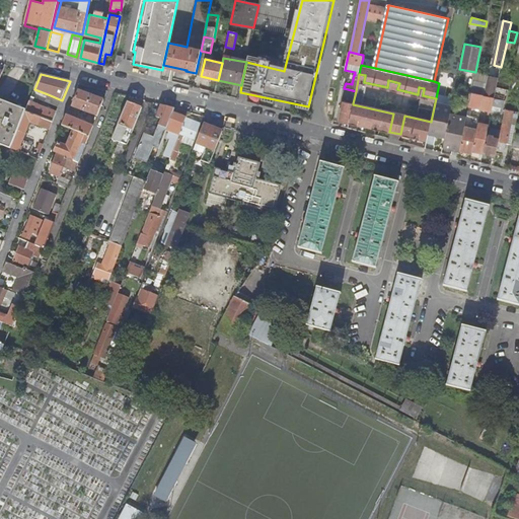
[(495,97),(497,87),(499,76),(489,74),(487,84),(485,95),(495,97)]
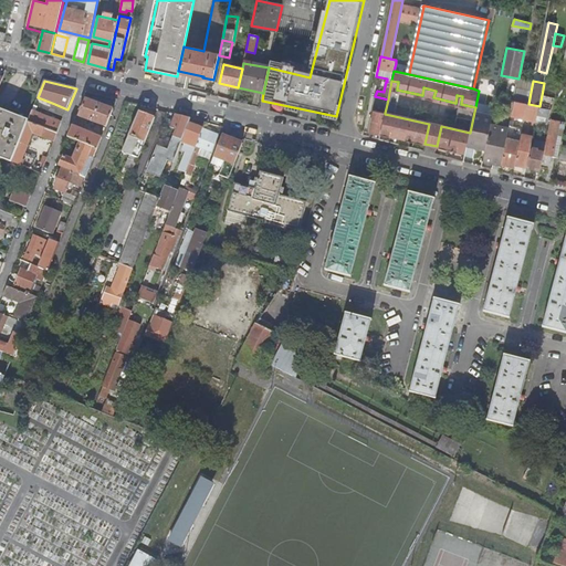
[(514,101),(528,104),(531,92),(516,88),(514,101)]
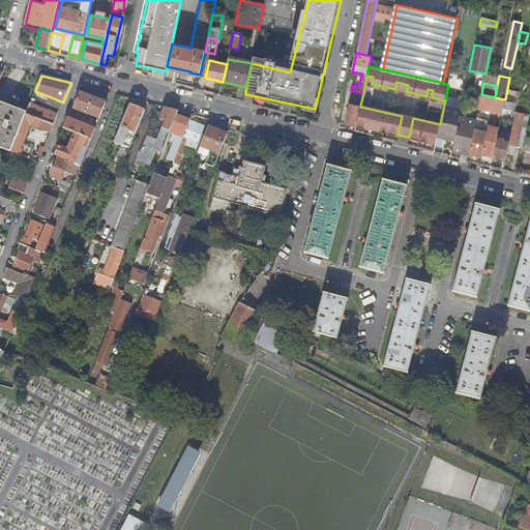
[(505,99),(501,117),(512,119),(519,91),(507,89),(505,99)]
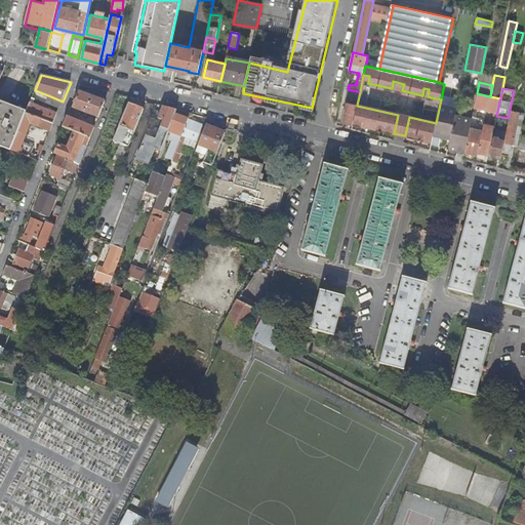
[(98,118),(106,102),(80,92),(74,109),(98,118)]
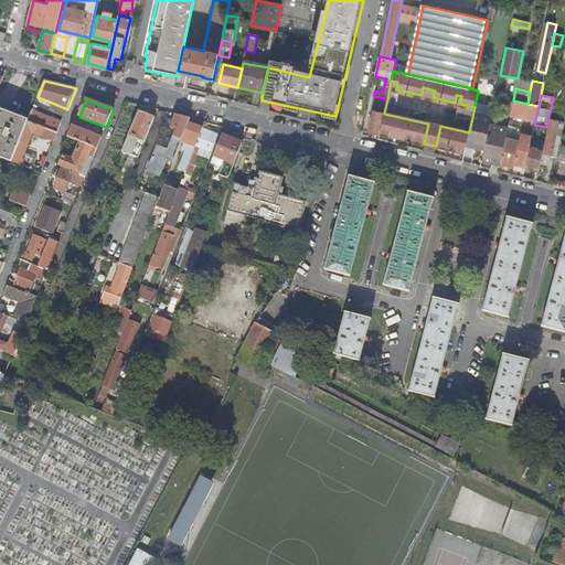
[(524,118),(528,104),(513,100),(510,115),(524,118)]
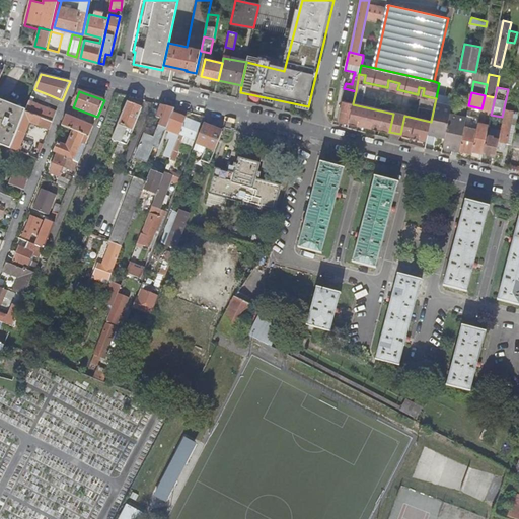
[(62,100),(48,94),(45,102),(59,107),(62,100)]
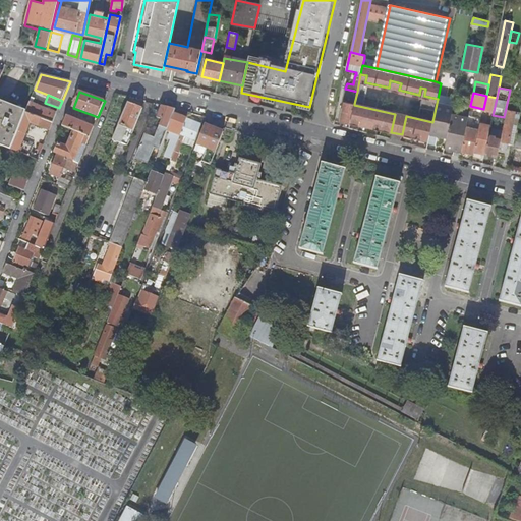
[(340,122),(350,124),(350,123),(354,105),(354,104),(344,102),(340,122)]
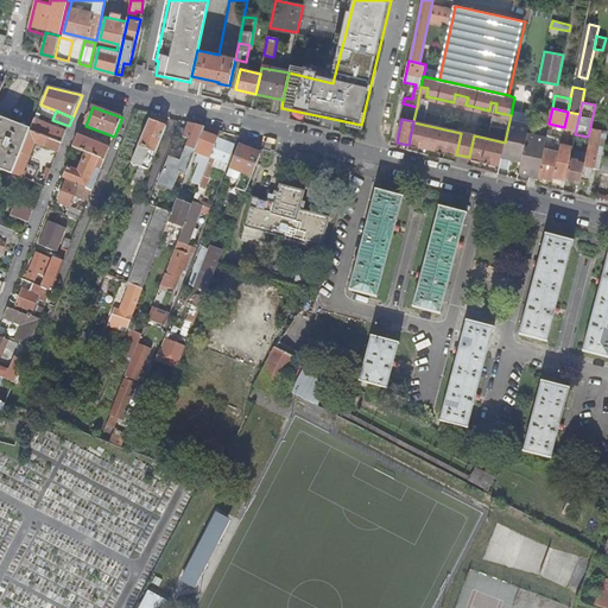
[(35,120),(30,131),(62,143),(67,132),(35,120)]
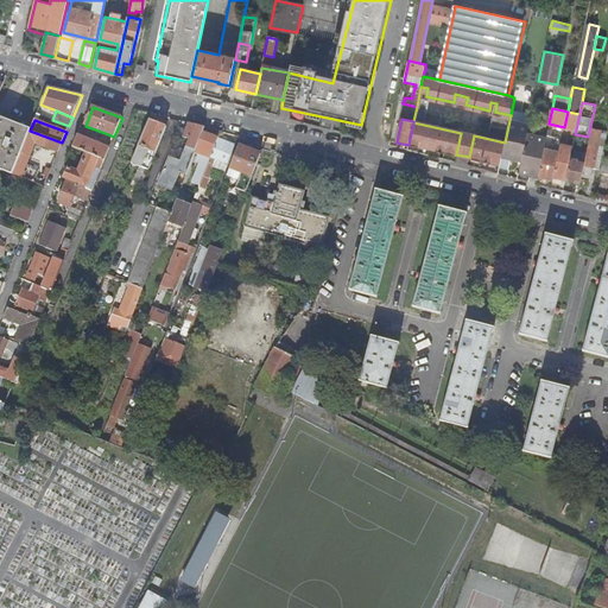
[(166,127),(150,120),(132,163),(140,166),(134,179),(144,184),(150,170),(166,127)]
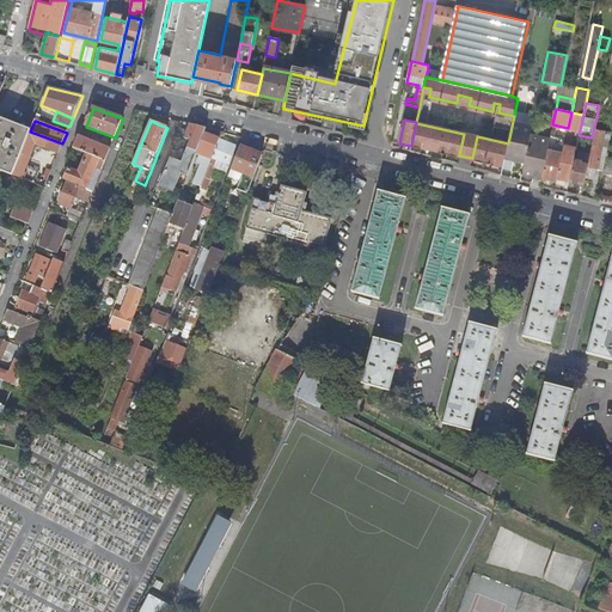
[(508,144),(506,158),(525,161),(531,136),(533,124),(513,121),(508,144)]
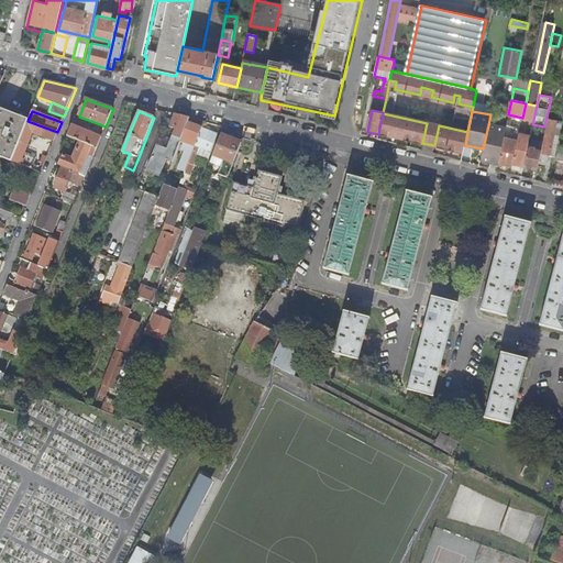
[(0,112),(0,152),(12,157),(25,123),(0,112)]
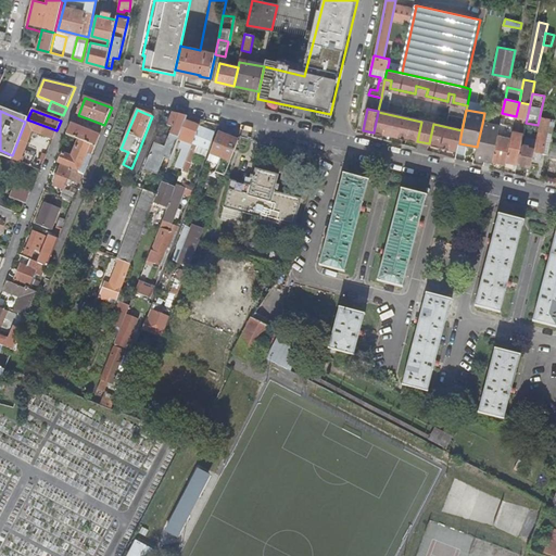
[(421,122),(378,112),(374,131),(417,141),(421,122)]
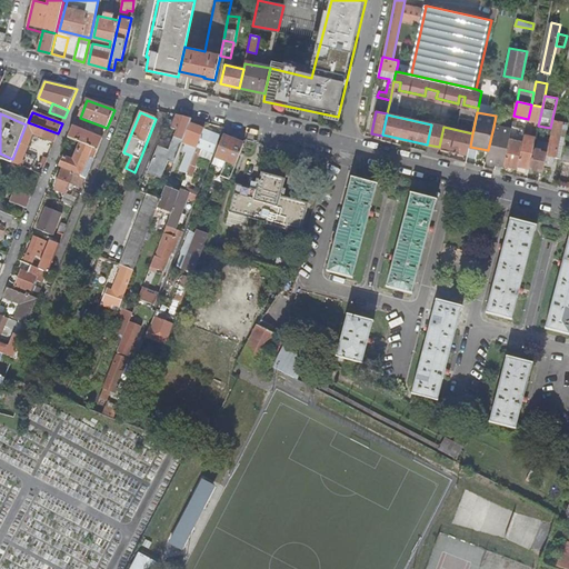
[(190,123),(191,119),(177,116),(171,128),(178,131),(170,151),(163,149),(152,176),(162,179),(170,161),(175,163),(185,138),(190,123)]
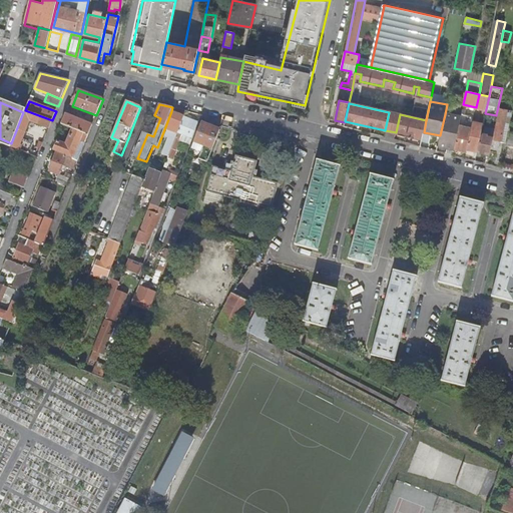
[(494,135),(491,148),(501,150),(501,147),(502,143),(506,121),(508,109),(500,107),(494,135)]
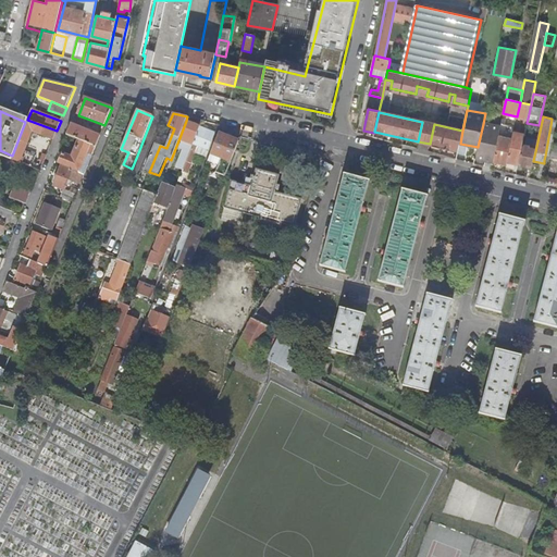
[(57,131),(27,120),(12,160),(36,169),(37,164),(34,162),(36,156),(25,151),(33,132),(53,139),(57,132),(57,131)]
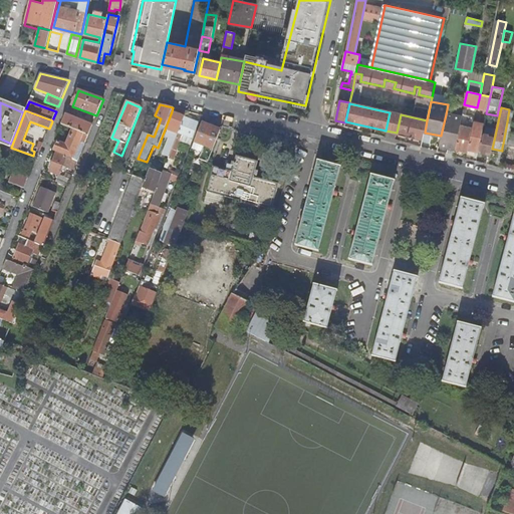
[(171,153),(185,116),(172,111),(167,124),(174,127),(173,131),(175,132),(173,137),(172,137),(169,144),(168,143),(165,151),(171,153)]
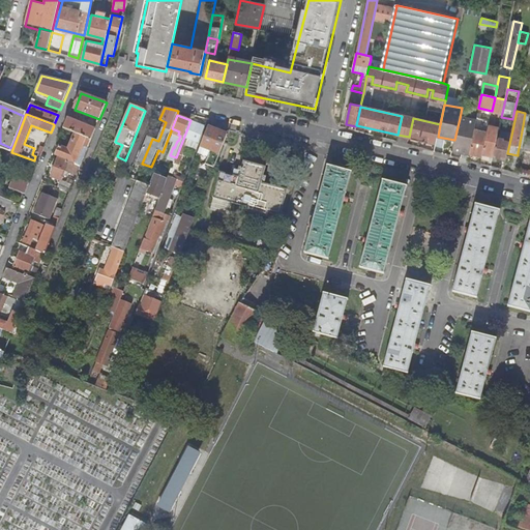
[(68,118),(64,128),(76,134),(91,140),(96,129),(68,118)]
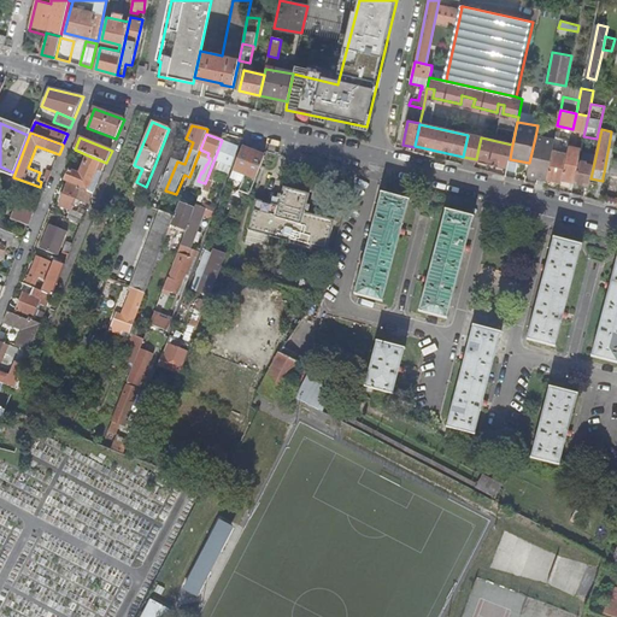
[(512,145),(481,137),(476,159),(507,166),(510,159),(512,145)]
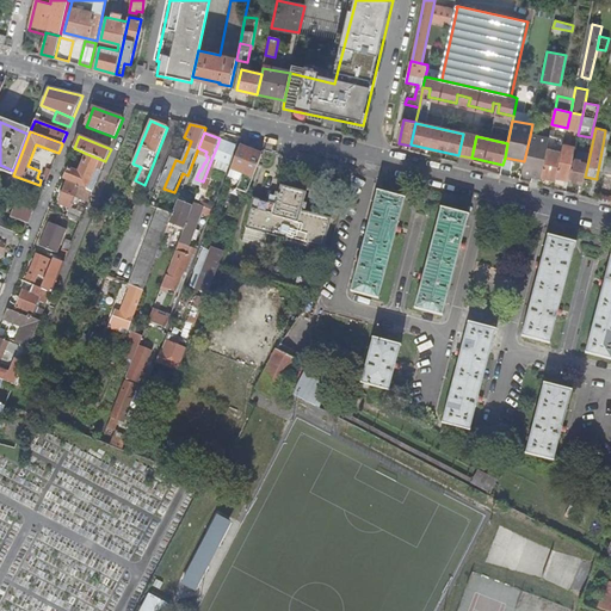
[(524,161),(522,171),(542,176),(547,149),(549,141),(530,136),(524,161)]
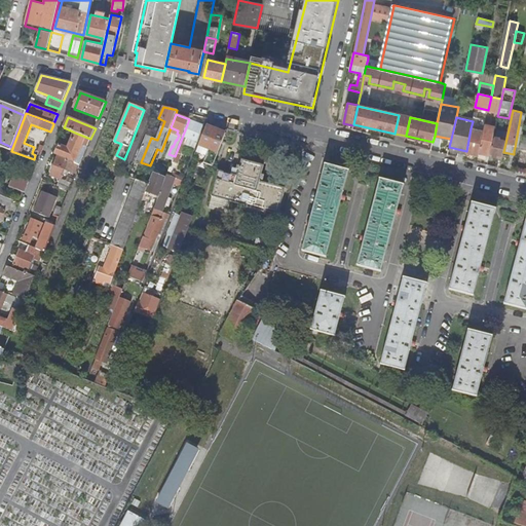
[(204,125),(189,119),(175,156),(173,161),(166,178),(158,198),(154,209),(162,212),(164,205),(167,197),(174,184),(181,186),(184,178),(173,174),(184,147),(184,145),(191,147),(194,141),(198,143),(204,125)]
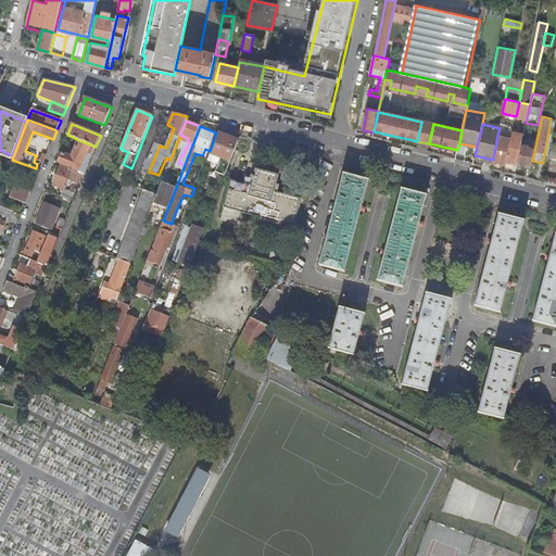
[(224,176),(238,140),(218,133),(211,153),(222,158),(219,164),(215,173),(224,176)]
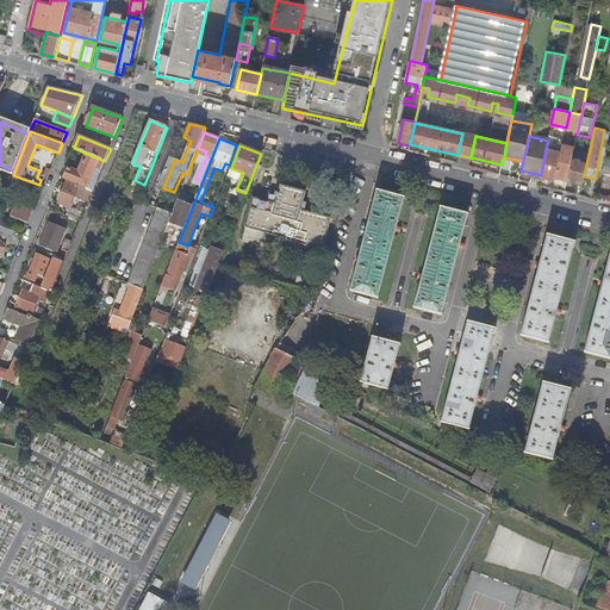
[(555,176),(567,180),(572,159),(574,148),(562,145),(560,151),(555,176)]
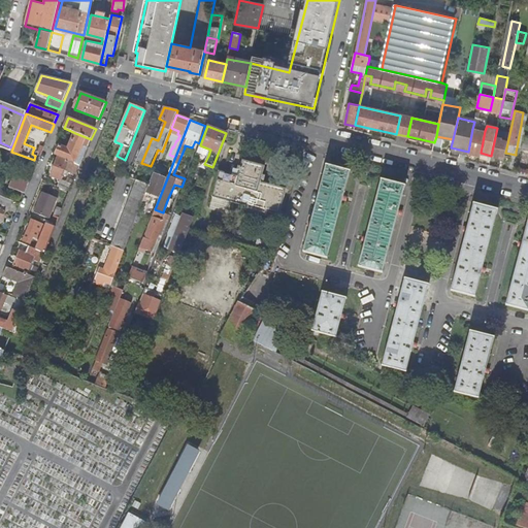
[(468,152),(467,154),(480,157),(481,153),(485,131),(472,129),(468,152)]
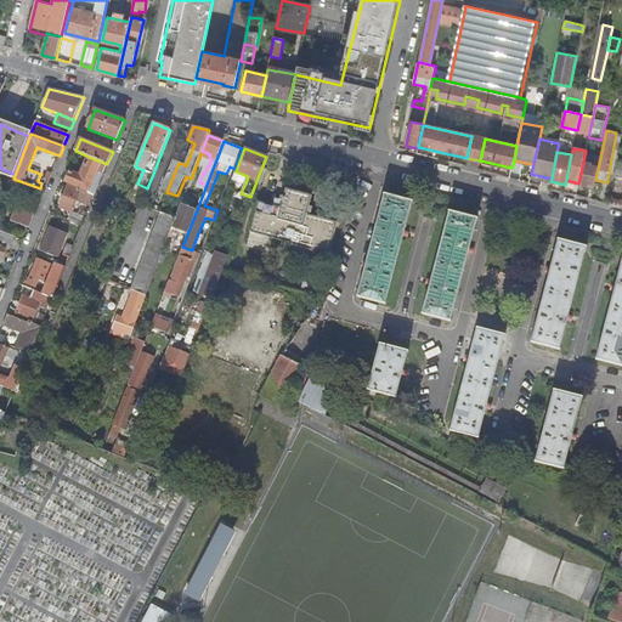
[(107,164),(89,157),(80,175),(71,171),(66,182),(69,184),(95,196),(107,164)]
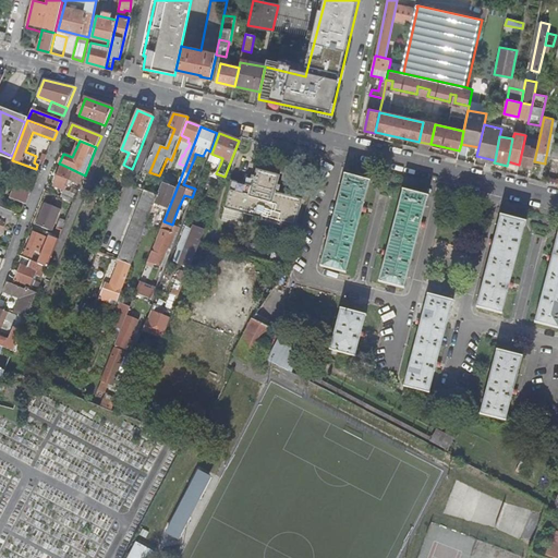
[(557,143),(548,183),(549,184),(557,185),(557,143)]
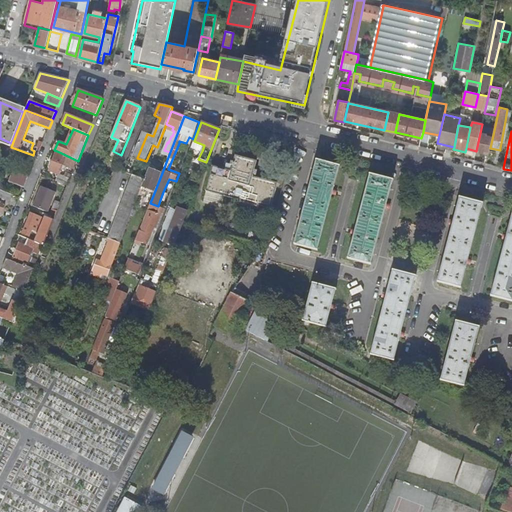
[(137,158),(147,134),(143,133),(134,156),(137,158)]
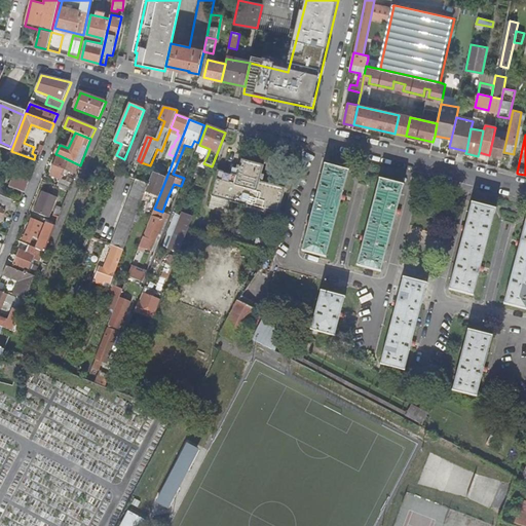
[(493,137),(489,155),(502,157),(503,152),(506,139),(493,137)]
